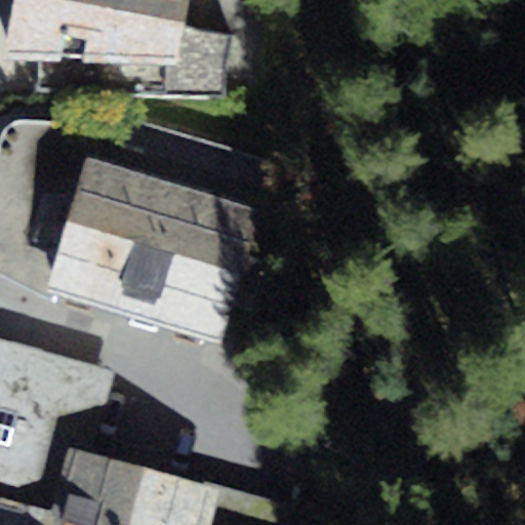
[(233,36),(185,25),(105,8),(65,0),(15,0),(7,58),(39,59),(36,95),(225,99),(233,36)]
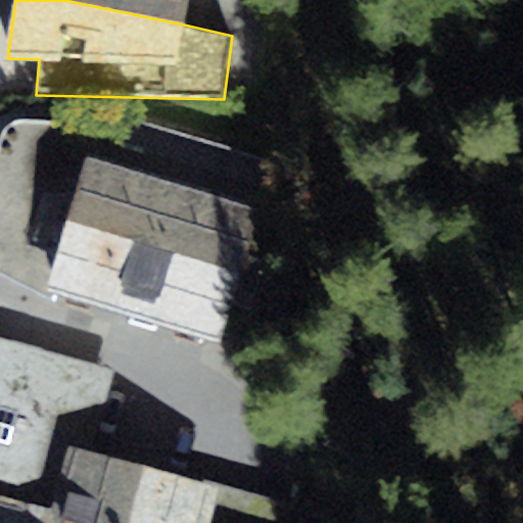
[(64,0),(104,8),(105,0),(64,0)]
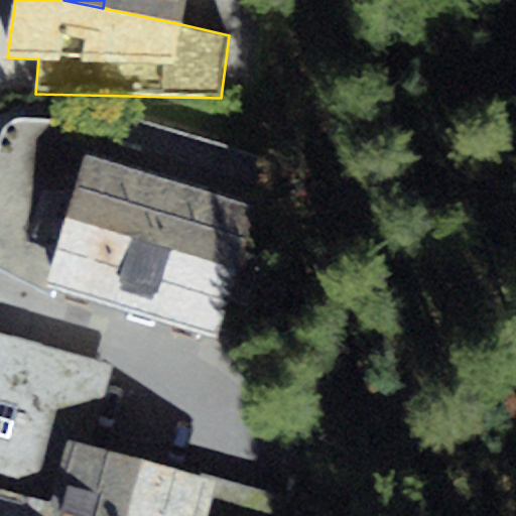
[(186,0),(104,0),(103,8),(181,24),(186,0)]
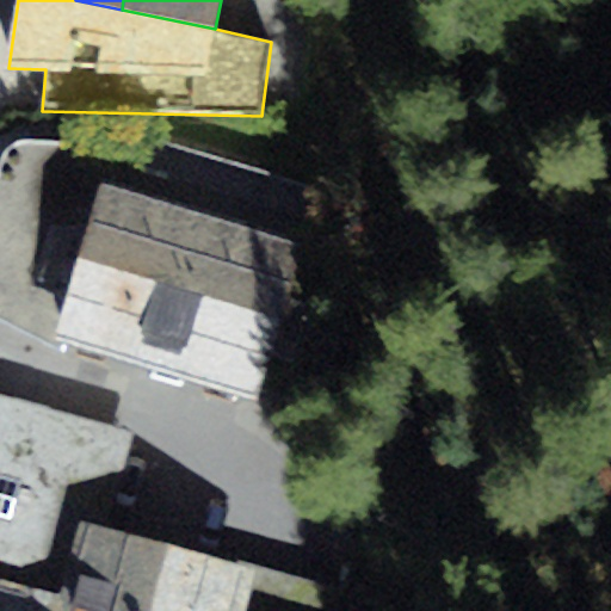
[(2,167),(0,174),(0,321),(65,357),(69,341),(56,338),(104,180),(112,183),(119,156),(69,143),(32,140),(13,144),(2,167)]
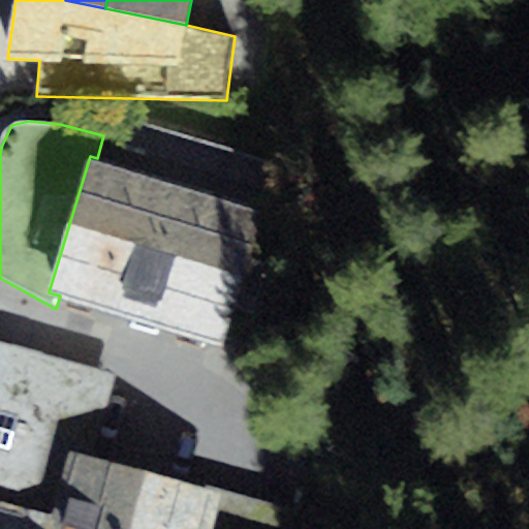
[(97,158),(90,156),(49,292),(60,296),(223,345),(262,212),(97,158)]
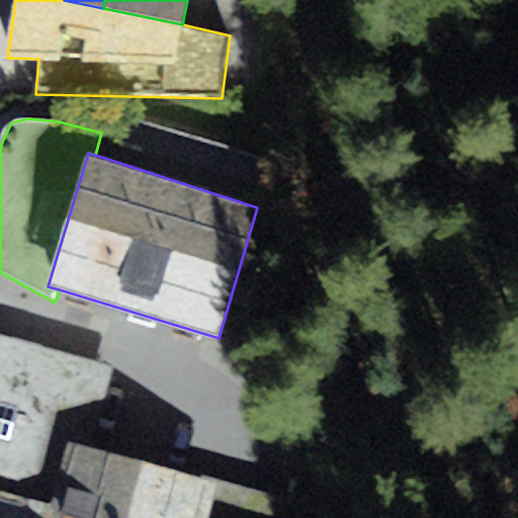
[(114,366),(0,336),(0,491),(51,505),(68,440),(93,447),(114,366)]
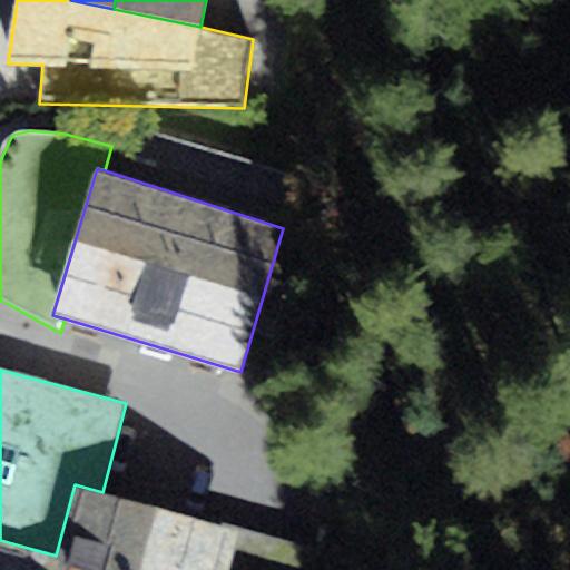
[(0,540),(0,569),(373,569),(374,568),(102,492),(75,484),(56,556),(0,540)]
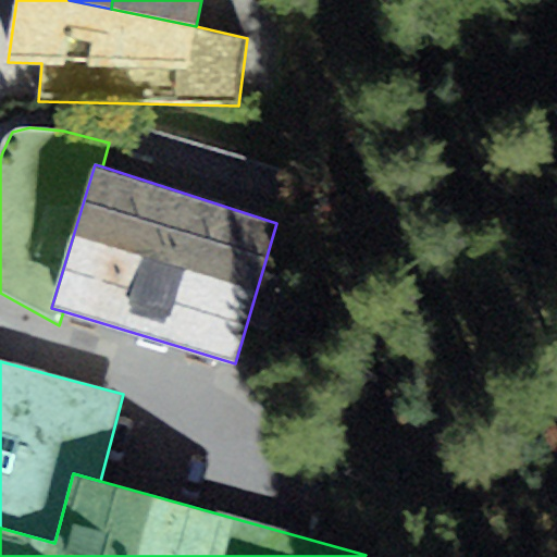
All buildings are outlined.
